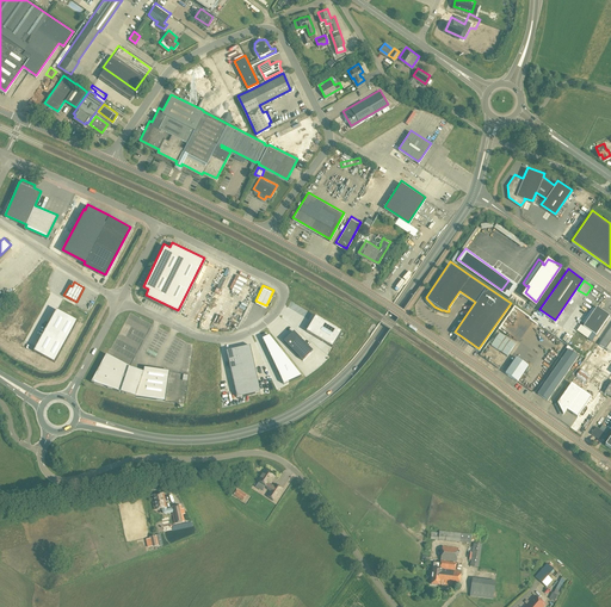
[(251,299),(239,295),(238,298),(245,302),(242,309),(246,310),(251,299)]
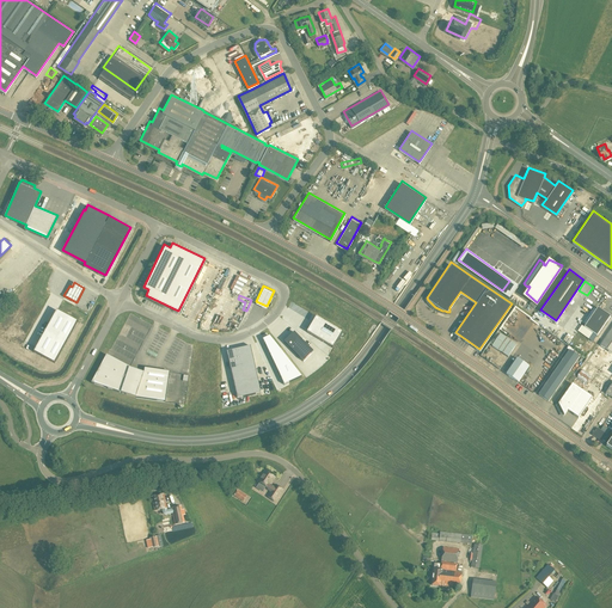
[(597,333),(611,313),(598,305),(585,324),(597,333)]
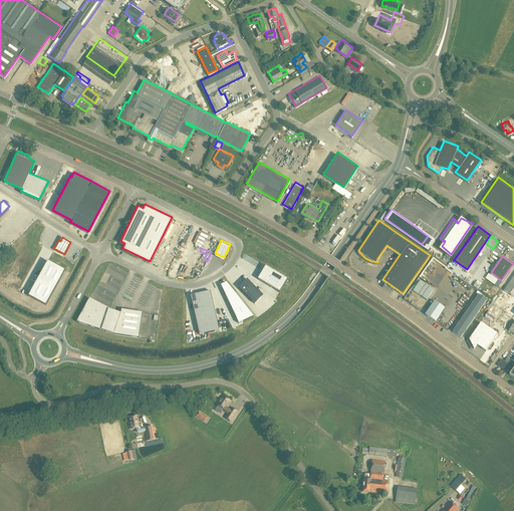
[(47,258),(28,293),(46,303),(65,268),(47,258)]
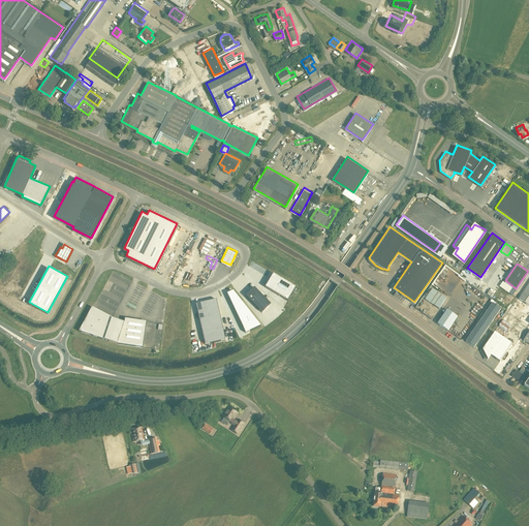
[(273,272),(265,285),(287,298),(296,285),(273,272)]
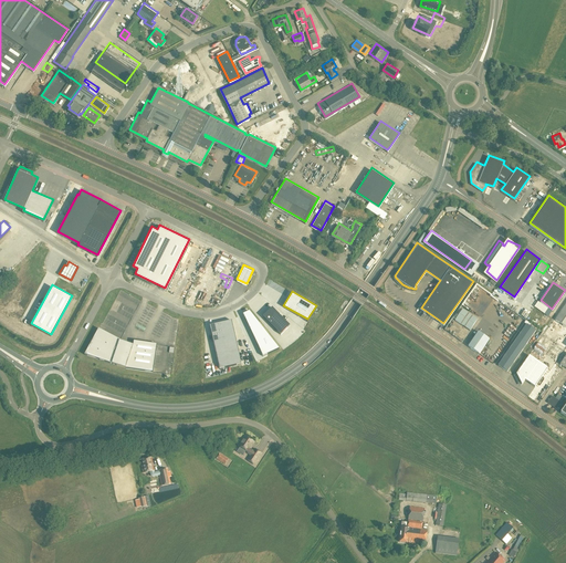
[(565,324),(565,301),(555,318),(565,324)]
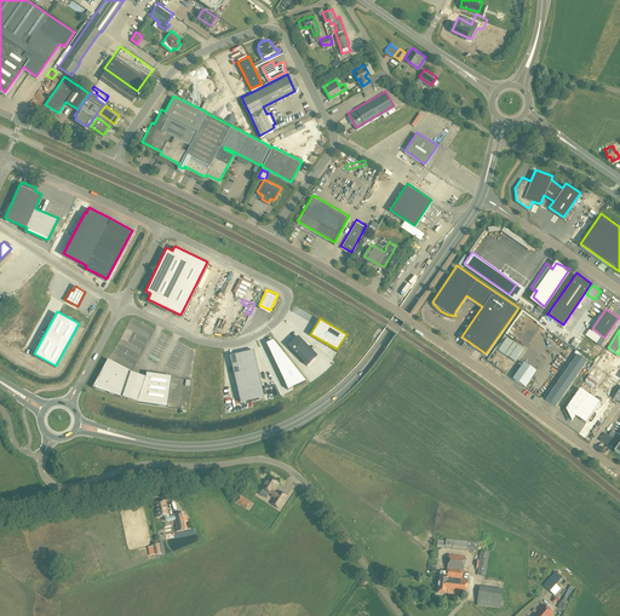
[(298,334),(288,344),(306,363),(317,353),(298,334)]
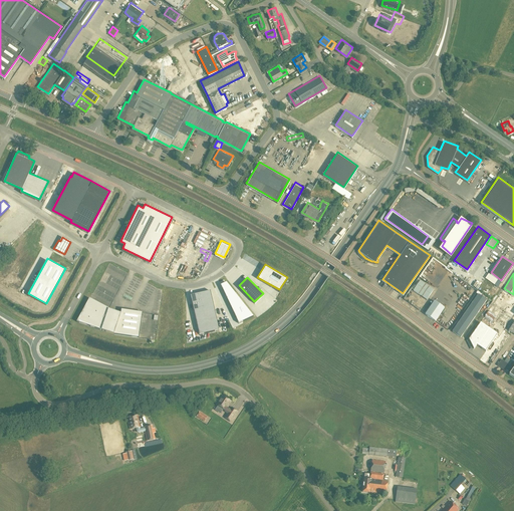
[(427,297),(434,287),(420,278),(413,288),(427,297)]
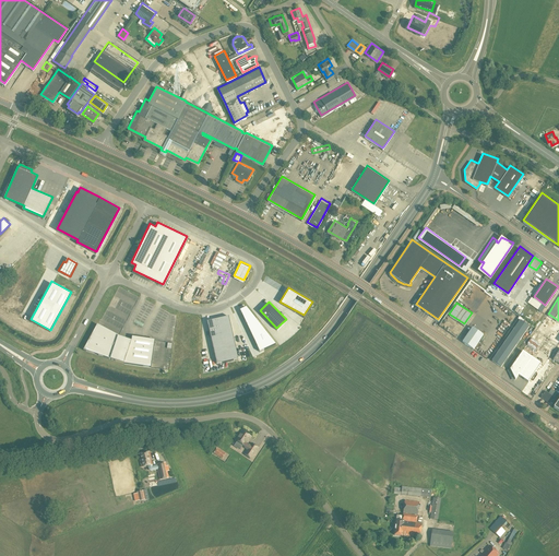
[(249,331),(253,341),(257,347),(272,340),(268,334),(261,326),(253,317),(244,304),(238,307),(245,321),(249,331)]
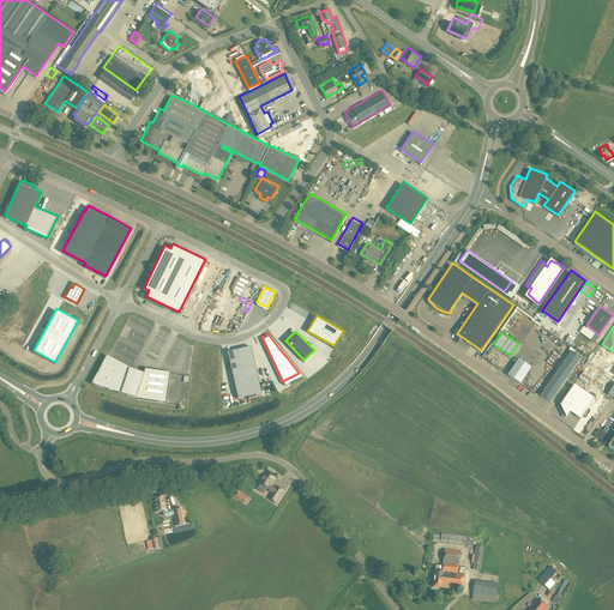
[(251,344),(228,350),(239,397),(262,391),(251,344)]
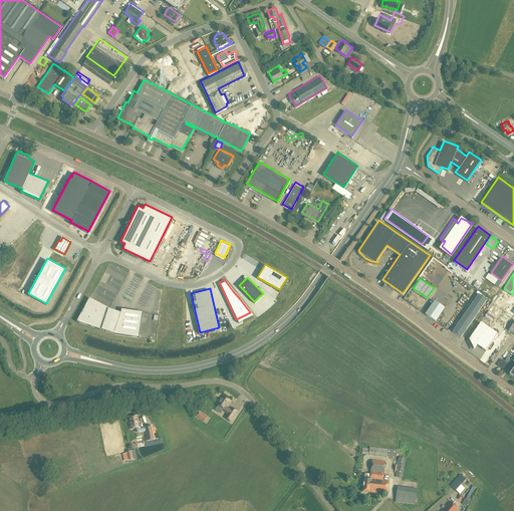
[(461,335),(487,297),(478,292),(452,329),(461,335)]
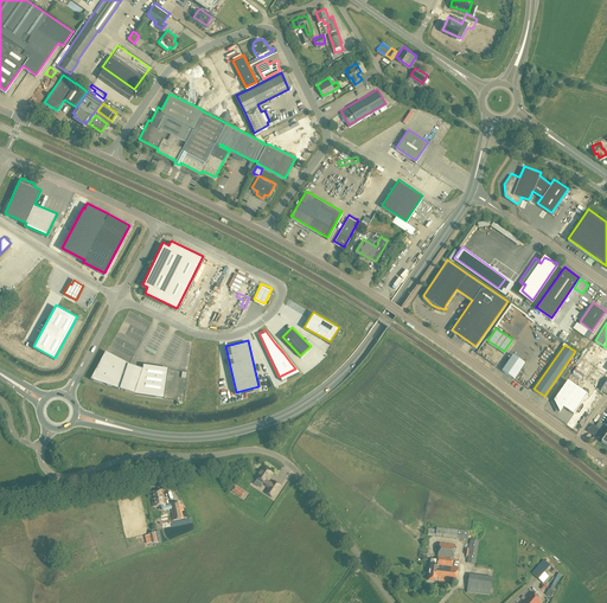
[(142,367),(128,363),(106,350),(94,373),(107,379),(106,382),(125,389),(134,391),(164,396),(168,366),(144,363),(142,367)]
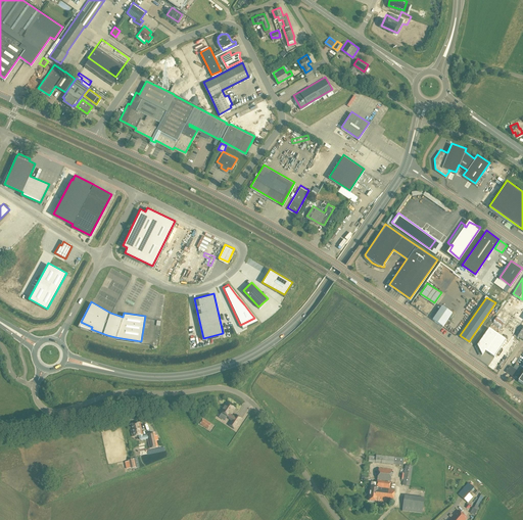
[(442,324),(452,311),(441,304),(432,318),(442,324)]
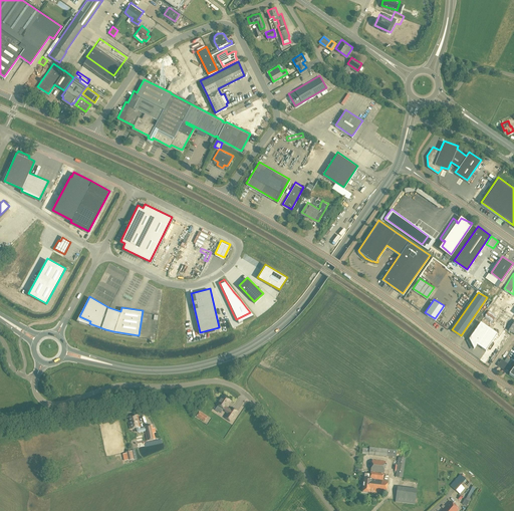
[(492,301),(489,307),(499,312),(502,306),(492,301)]
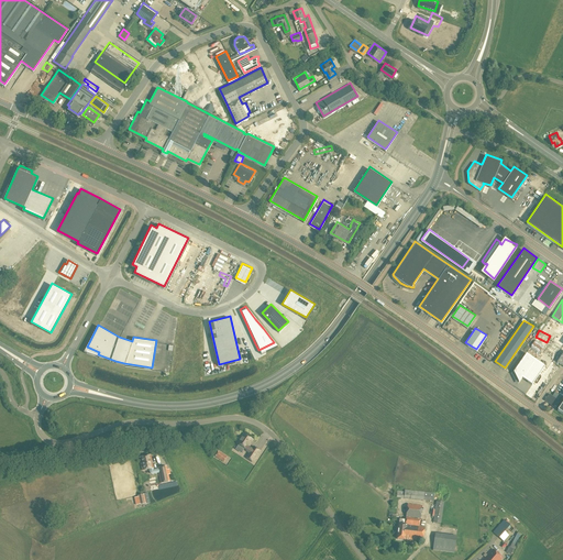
[(540,344),(534,351),(539,355),(542,352),(539,349),(543,344),(537,339),(534,341),(540,344)]
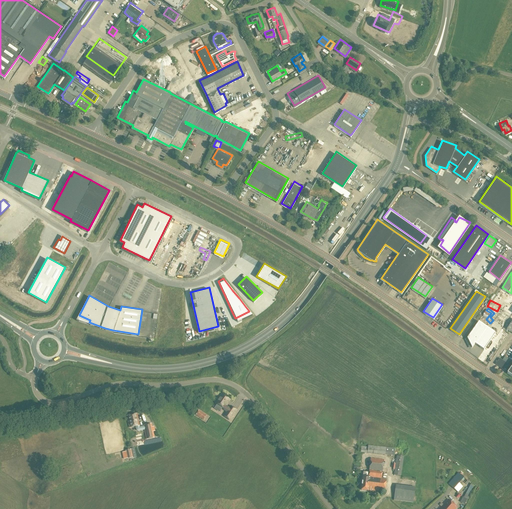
[(475,341),(479,344),(484,347),(495,331),(479,319),(467,336),(472,345),(475,341)]
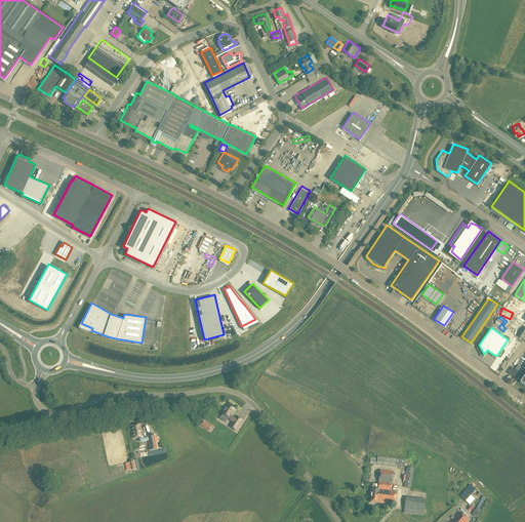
[(516,376),(521,370),(512,365),(508,370),(516,376)]
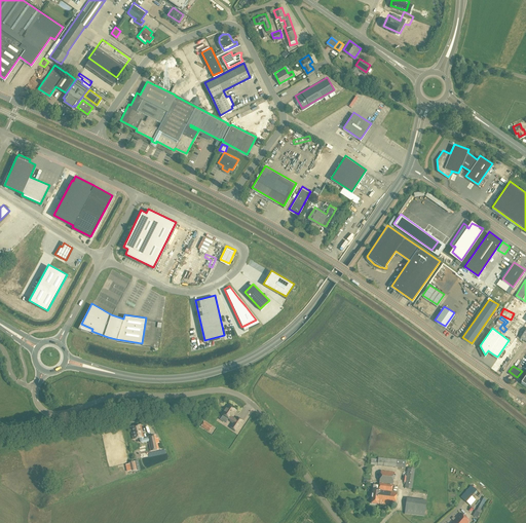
[(226,420),(229,416),(233,419),(230,424),(236,428),(242,418),(237,414),(235,417),(232,415),(236,408),(227,402),(222,411),(223,412),(220,417),(226,420)]
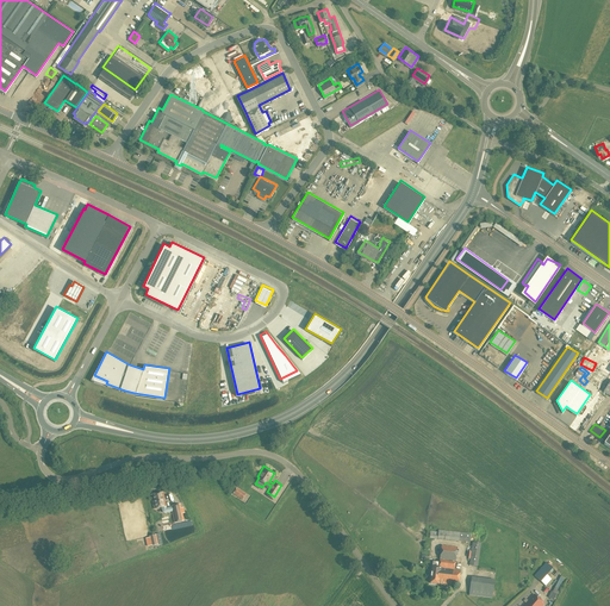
[(243,497),(247,492),(237,485),(234,491),(243,497)]
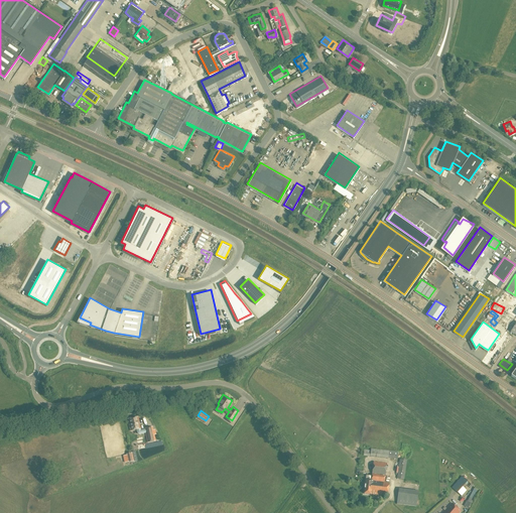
[(140,427),(140,426),(138,414),(128,416),(131,428),(137,426),(138,430),(139,431),(145,430),(147,439),(155,437),(152,424),(144,426),(145,427),(140,427)]
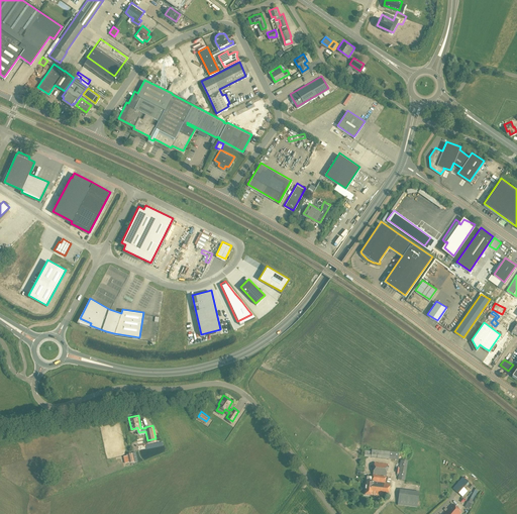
[(134,459),(132,451),(126,452),(126,453),(123,454),(124,461),(128,460),(134,459)]
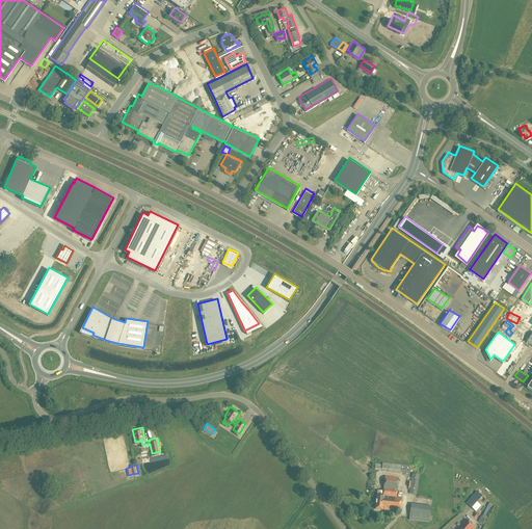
[(417,492),(420,472),(411,471),(409,491),(417,492)]
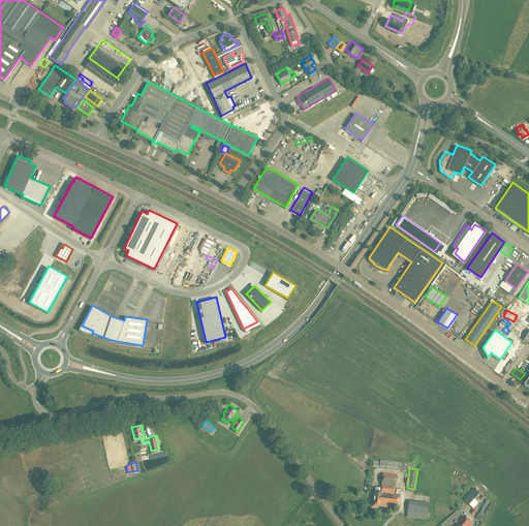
[(381,485),(376,485),(375,489),(373,503),(380,504),(382,504),(382,503),(398,505),(399,492),(394,492),(397,472),(383,470),(381,485)]
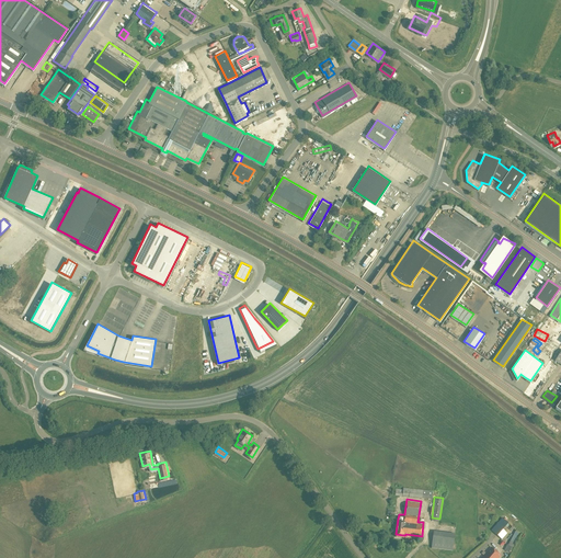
[(502,536),(512,524),(502,515),(491,527),(502,536)]
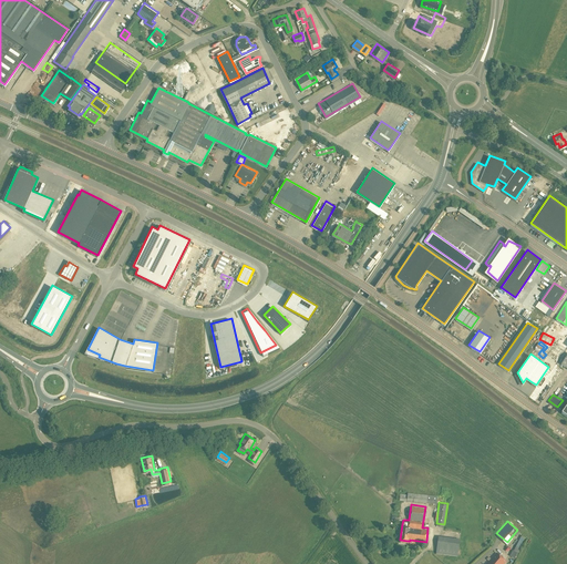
[(457,554),(460,537),(439,534),(436,551),(457,554)]
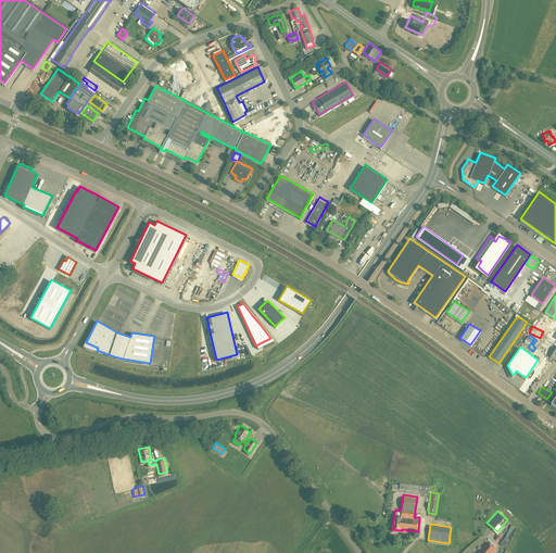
[(492,552),(496,549),(487,540),(475,552),(492,552)]
